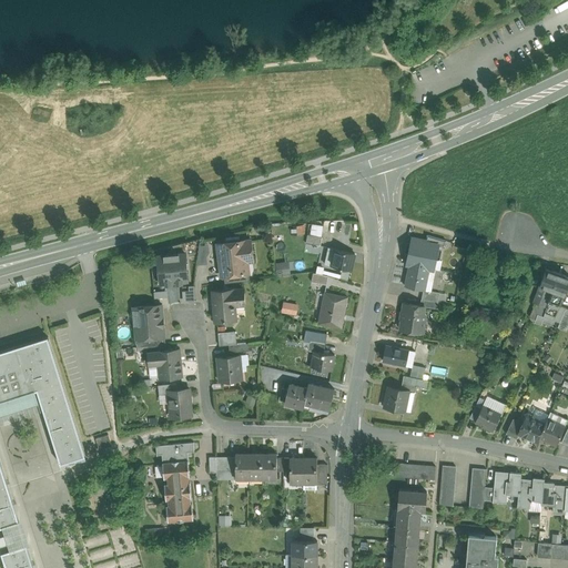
[(312,224),(311,234),(322,235),(323,225),(312,224)]
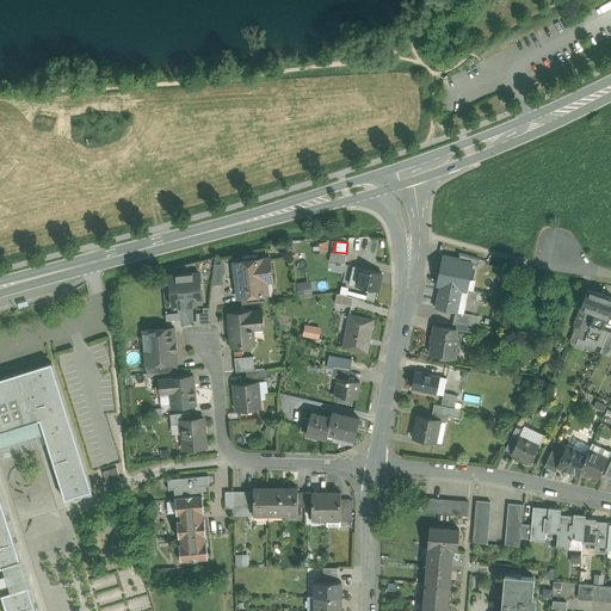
[(347,255),(333,252),(331,261),(346,264),(347,255)]
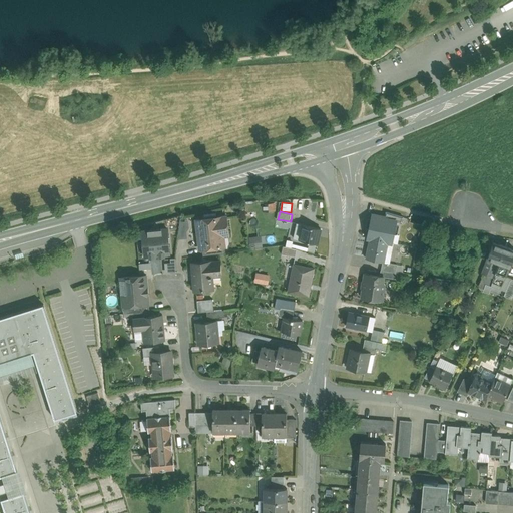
[(403,217),(386,212),(385,218),(385,219),(396,221),(402,222),(403,217)]
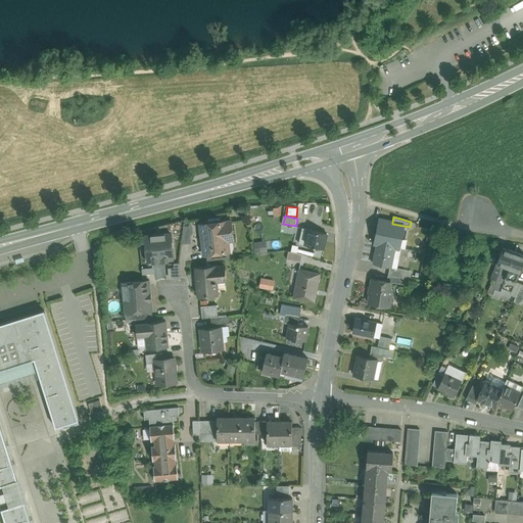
[(403,226),(392,224),(392,223),(380,220),(375,243),(395,247),(399,248),(403,226)]
